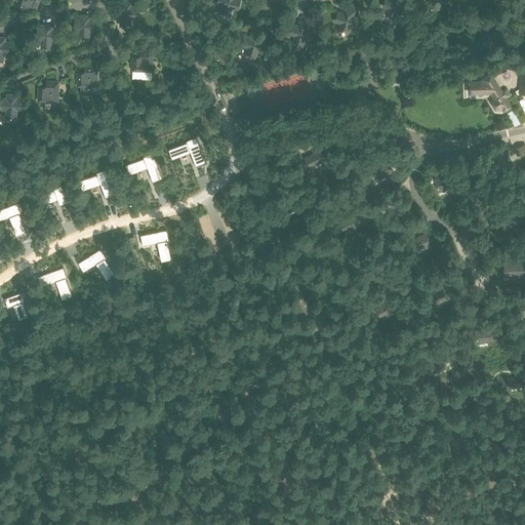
[(39,0),(16,0),(14,4),(28,10),(30,5),(36,8),(39,0)]
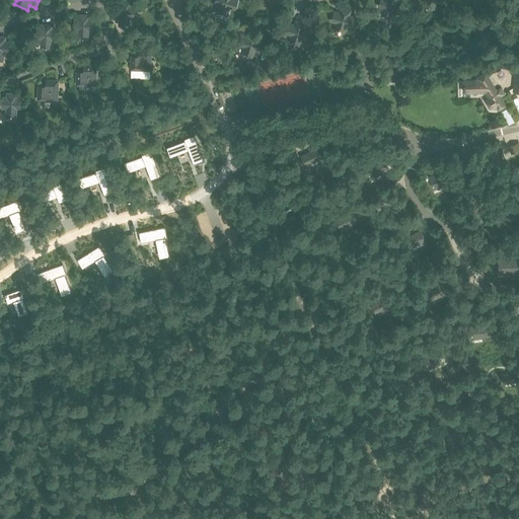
[(131,1),(119,0),(119,5),(115,5),(115,17),(119,18),(118,26),(129,26),(130,18),(134,18),(135,6),(131,5),(131,1)]
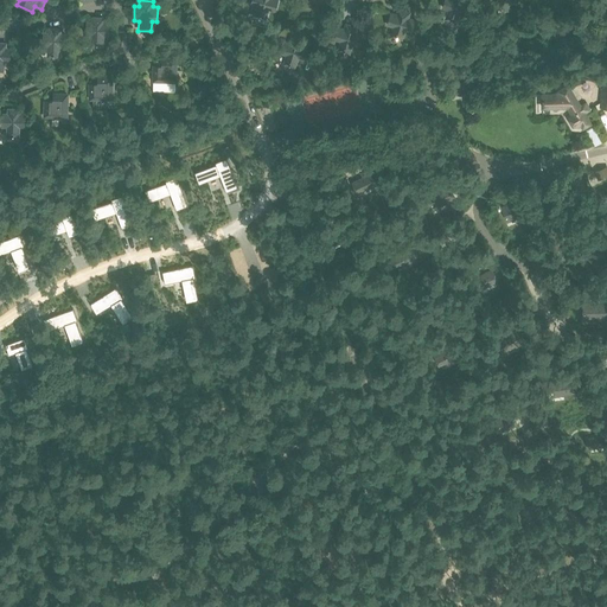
[(251,0),(251,2),(257,4),(254,13),(266,17),(268,7),(274,10),(276,0),(251,0)]
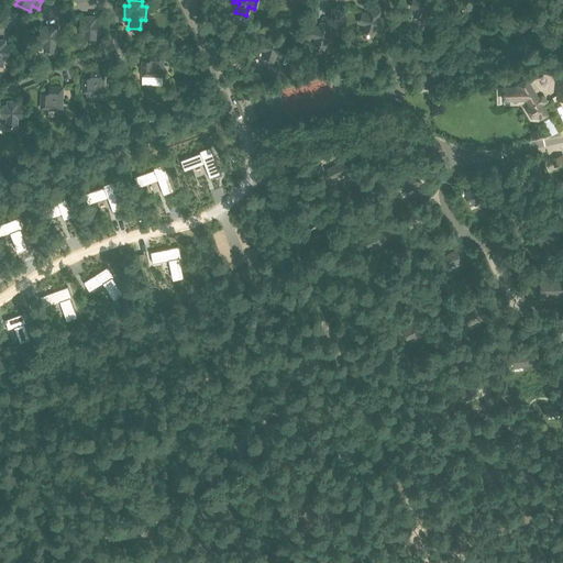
[(411,0),(410,7),(416,8),(412,17),(423,20),(426,11),(431,12),(434,1),(431,0),(411,0)]
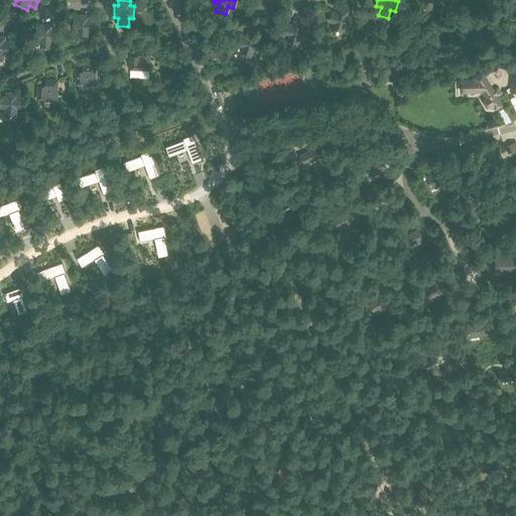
[(422,0),(421,5),(430,8),(433,1),(438,3),(439,0),(422,0)]
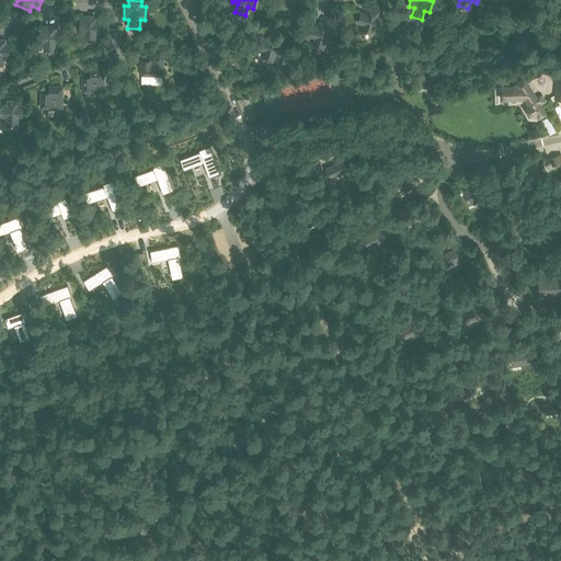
[(366,12),(361,10),(357,22),(363,23),(361,32),(371,35),(374,26),(379,27),(382,16),(377,14),(378,9),(367,7),(366,12)]
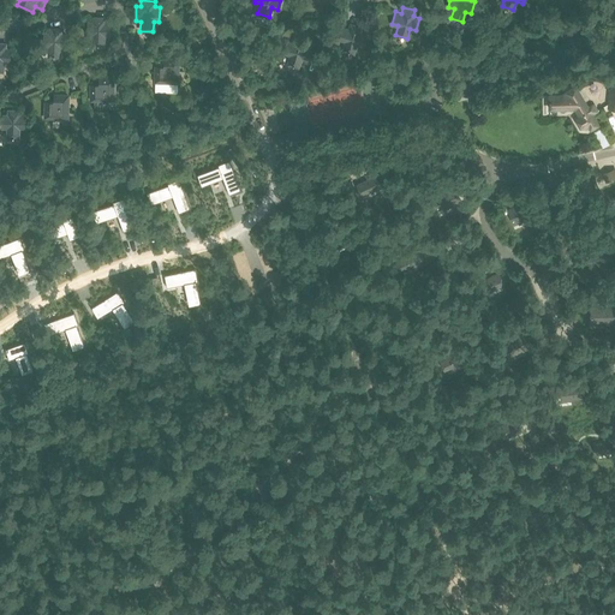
[(106,17),(93,16),(93,21),(88,21),(87,36),(93,36),(91,47),(106,47),(106,36),(111,36),(112,22),(106,22),(106,17)]
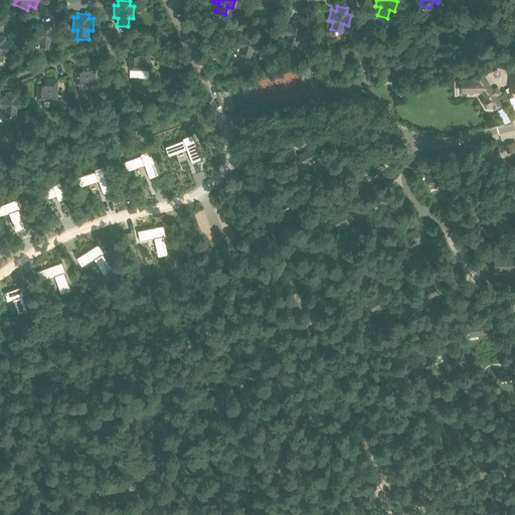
[(292,24),(287,22),(284,33),(289,34),(287,42),(297,45),(299,37),(304,38),(307,28),(302,26),(303,21),(293,18),(292,24)]
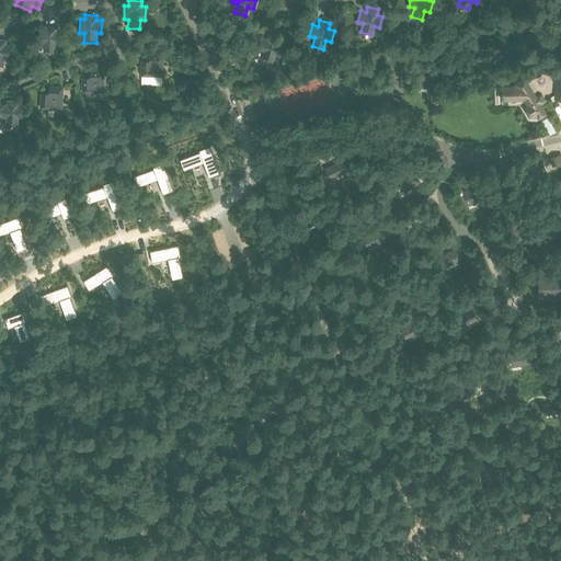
[(61,44),(61,30),(57,30),(57,25),(44,24),(44,29),(39,29),(38,43),(44,43),(43,53),(56,53),(56,43),(61,44)]
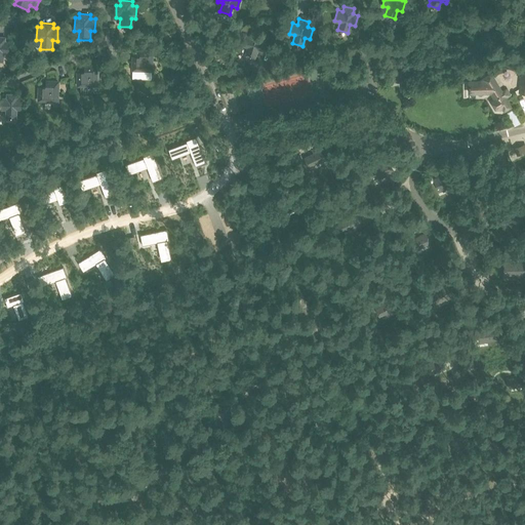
[(251,37),(246,35),(242,46),(247,47),(245,55),(254,58),(257,50),(263,52),(266,42),(260,40),(263,35),(252,32),(251,37)]
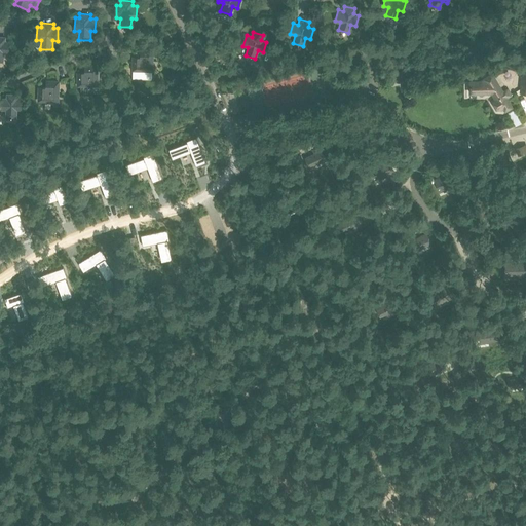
[(9,53),(10,41),(6,40),(6,36),(0,35),(0,62),(4,63),(4,53),(9,53)]
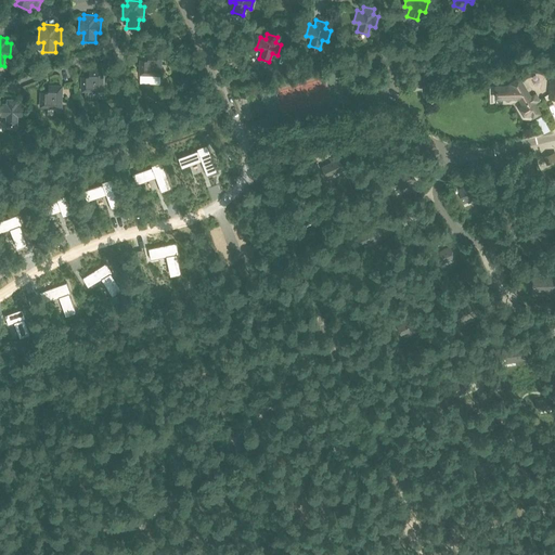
[(163,52),(149,52),(147,53),(142,53),(142,59),(140,59),(139,75),(162,76),(163,52)]
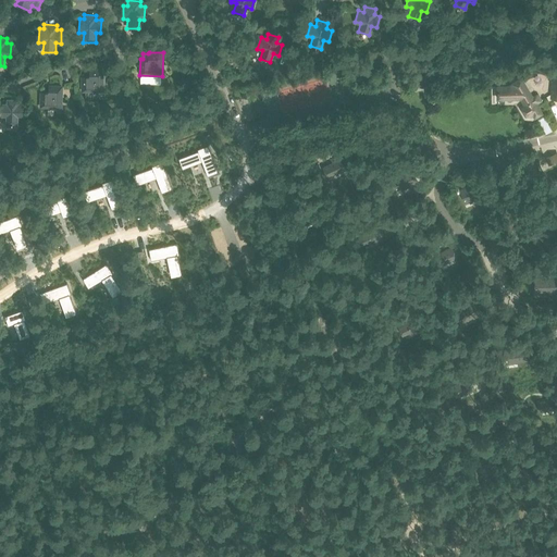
[(104,91),(103,69),(89,69),(89,76),(81,76),(82,93),(104,91)]
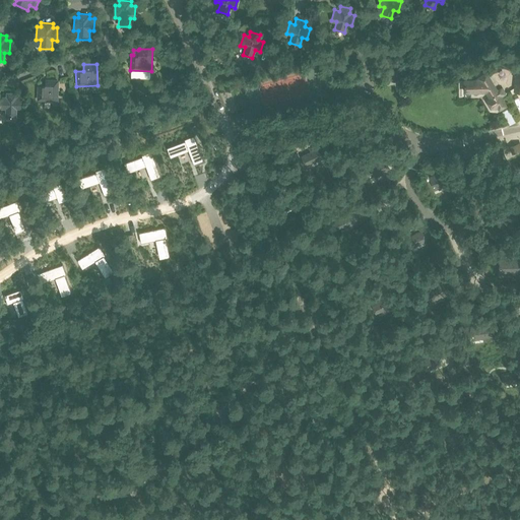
[(386,82),(402,78),(400,69),(384,72),(386,82)]
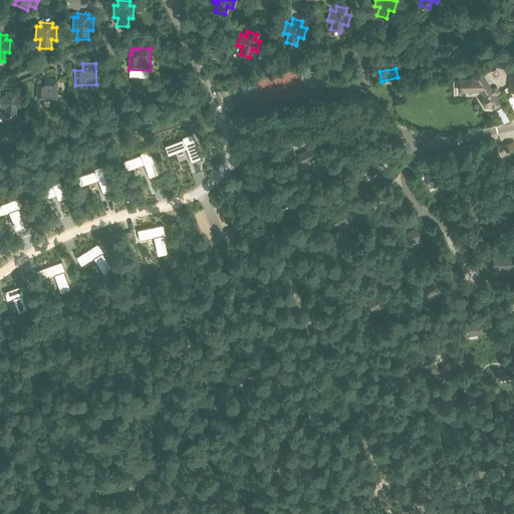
[(460,79),(460,91),(482,91),(484,95),(482,101),(485,106),(491,107),(493,105),(494,108),(500,105),(495,95),(500,92),(496,86),(492,89),(481,72),(468,79),(460,79)]
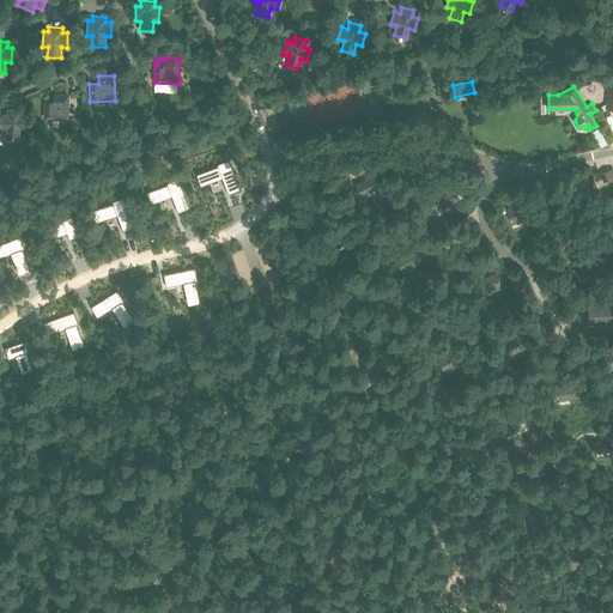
[(68,119),(70,93),(54,93),(53,101),(44,101),(43,117),(68,119)]
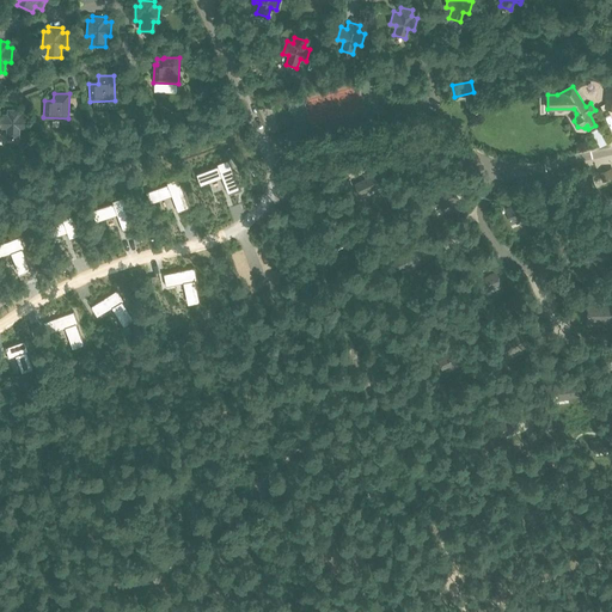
[(25,129),(26,114),(20,114),(20,109),(7,108),(7,114),(2,112),(1,128),(7,128),(6,139),(19,139),(20,128),(25,129)]
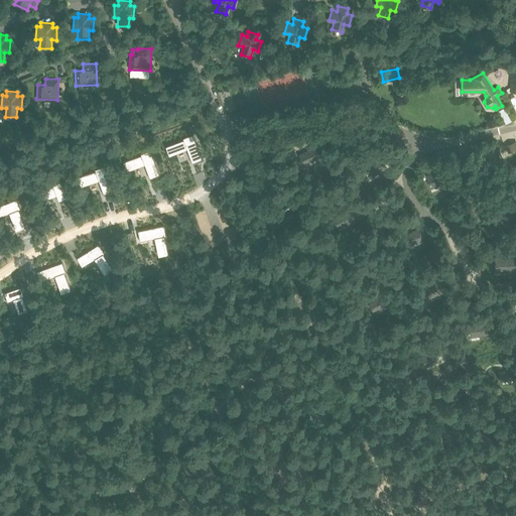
[(502,107),(507,116),(515,111),(515,106),(513,101),(502,107)]
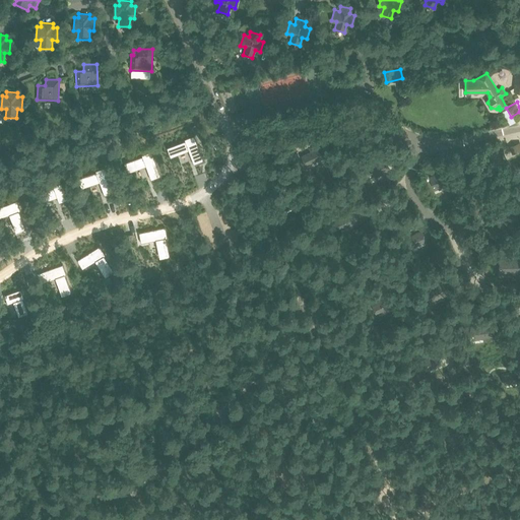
[(185,140),(168,147),(169,150),(170,153),(171,156),(188,149),(189,150),(194,165),(203,160),(194,135),(184,139),(185,140)]
